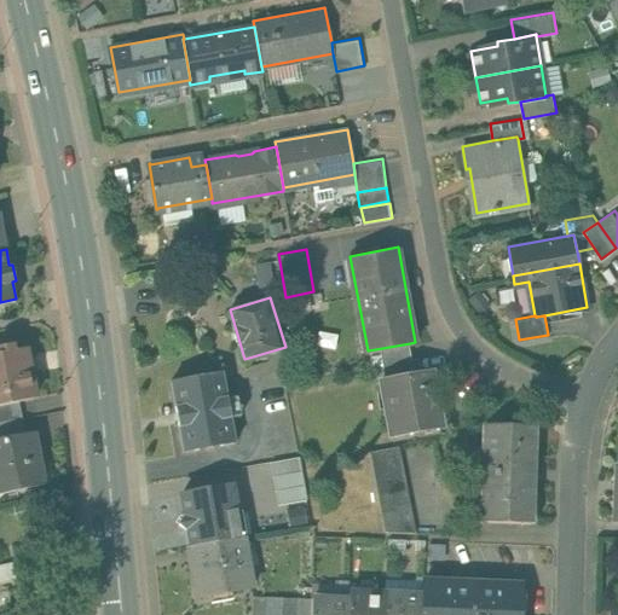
[(13,343),(0,344),(0,402),(19,400),(35,396),(24,347),(15,349),(13,343)]
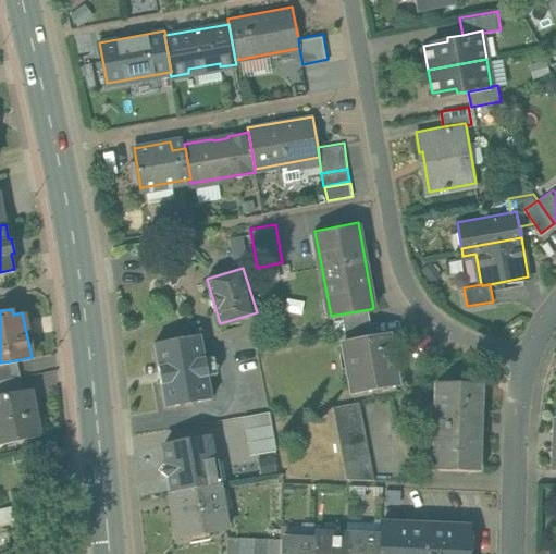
[(369,309),(344,314),(346,327),(372,322),(369,309)]
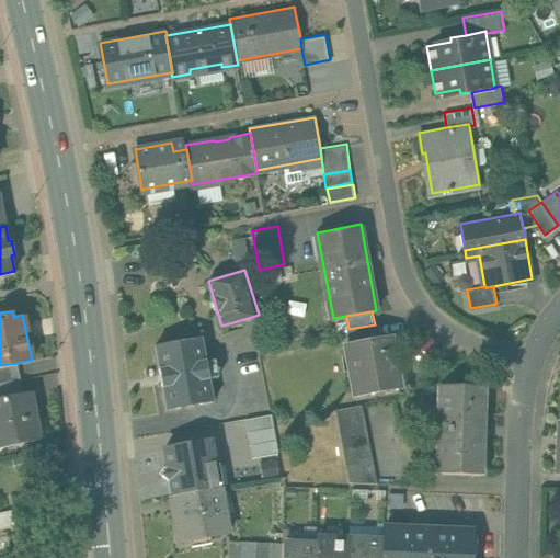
[(375,325),(349,329),(351,342),(377,338),(375,325)]
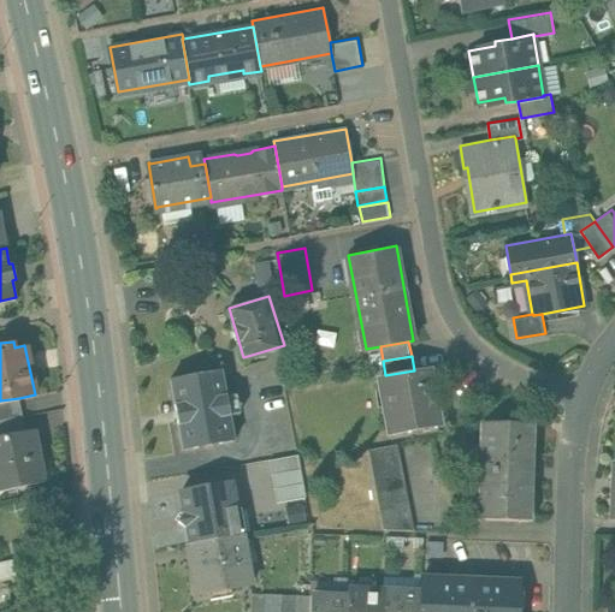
[(385,375),(382,376),(391,432),(392,432),(392,426),(438,417),(439,423),(441,422),(431,367),(414,370),(385,375)]
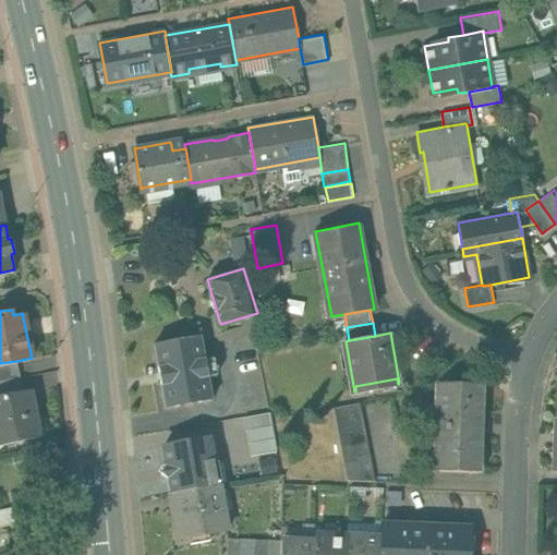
[(201,335),(154,342),(166,407),(213,398),(201,335)]
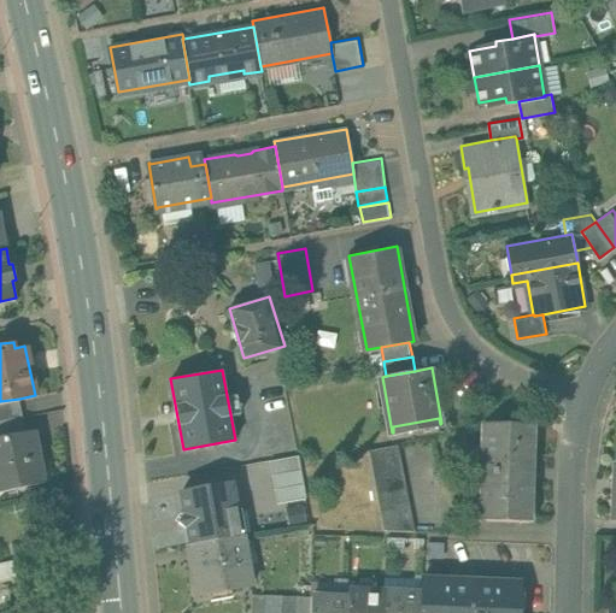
[(0,401),(0,419),(23,414),(19,399),(0,401)]
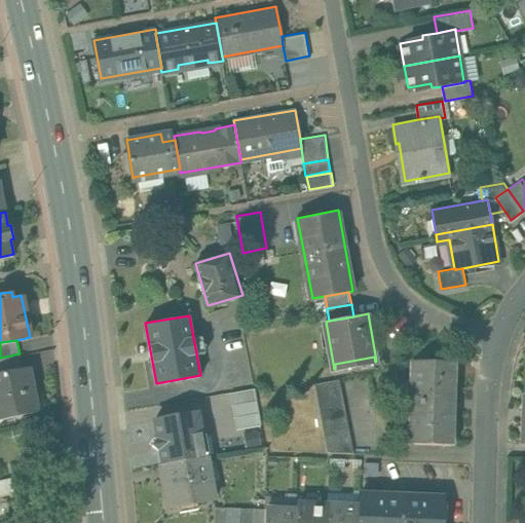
[(20,353),(0,358),(0,372),(23,368),(20,353)]
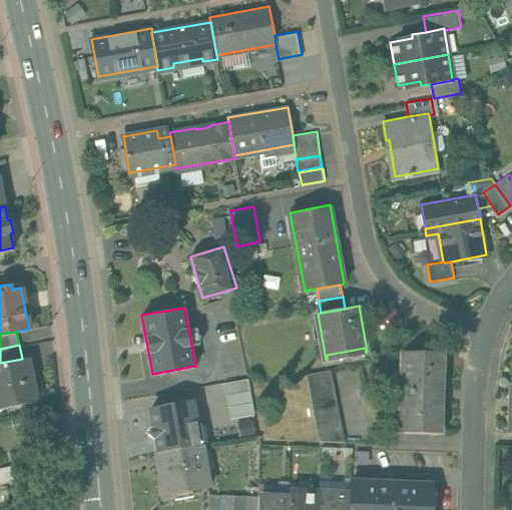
[(443,351),(403,350),(401,430),(441,431),(441,429),(440,429),(440,416),(441,416),(443,366),(441,366),(442,353),(443,353),(443,351)]
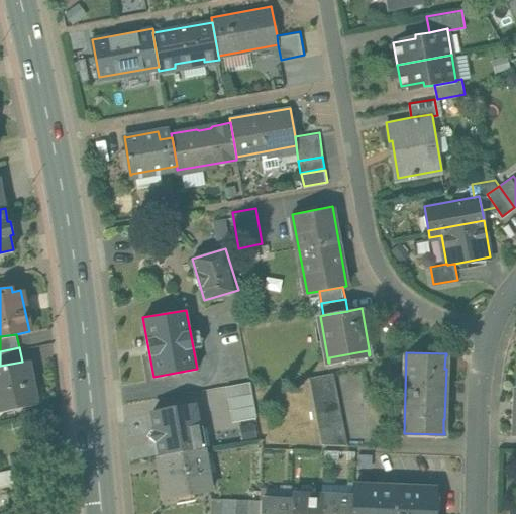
[(0,366),(0,410),(34,403),(31,386),(33,385),(28,361),(22,362),(0,366)]
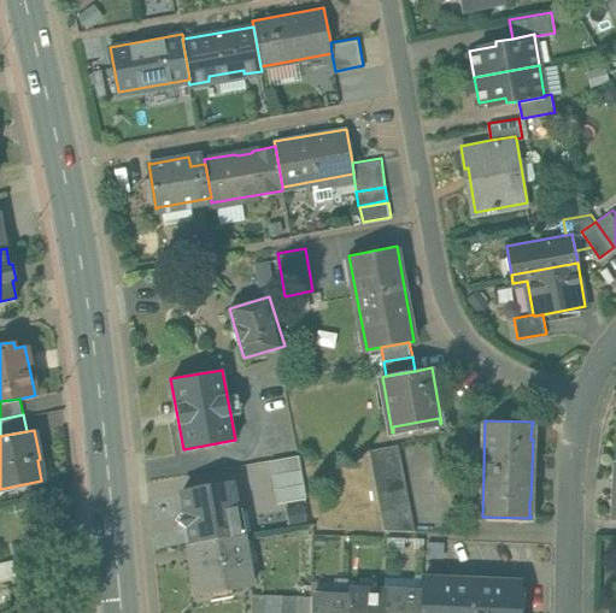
[(400,442),(369,448),(373,463),(403,457),(400,442)]
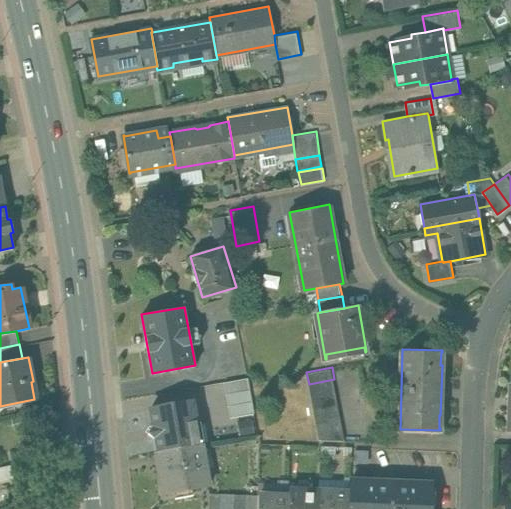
[(248,376),(224,381),(231,416),(254,411),(248,376)]
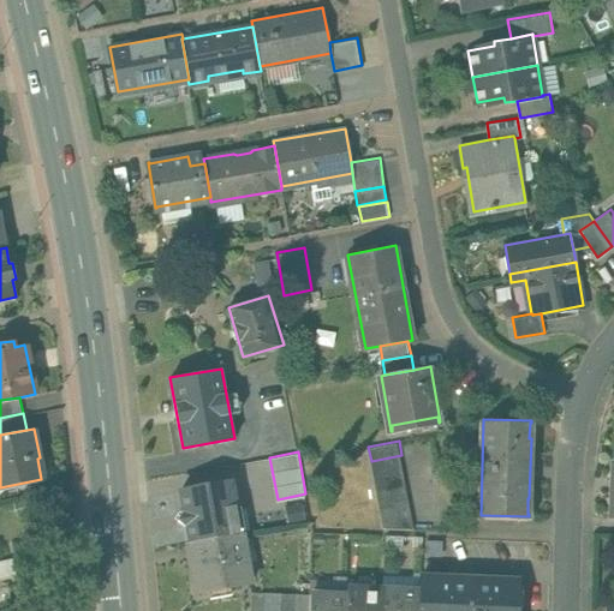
[(401,455),(371,461),(374,475),(404,471),(401,455)]
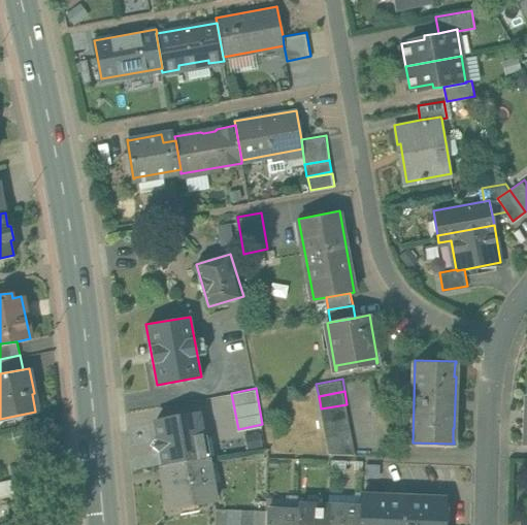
[(347,404),(321,408),(323,422),(350,417),(347,404)]
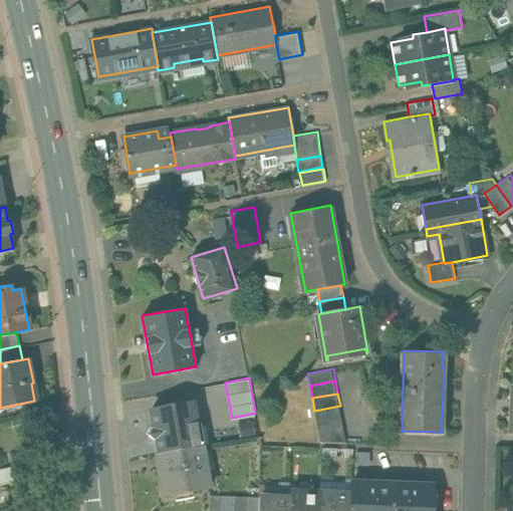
[(194,402),(151,410),(154,428),(150,434),(156,438),(159,453),(202,445),(199,445),(195,424),(198,423),(194,402)]
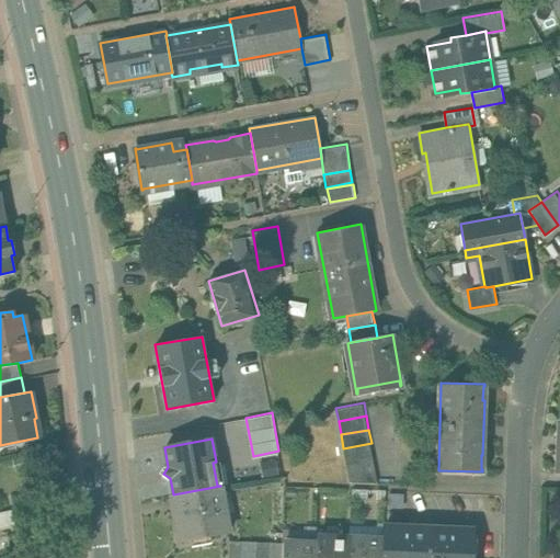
[(372,443),(343,448),(346,462),(374,456),(372,443)]
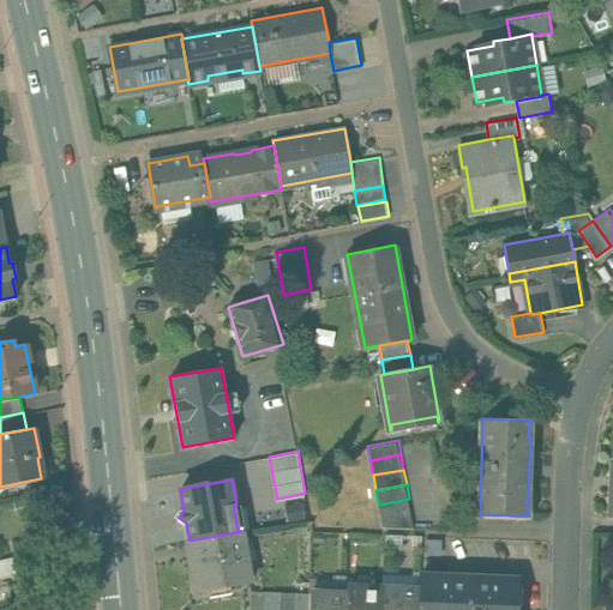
[(409,499),(379,505),(383,525),(414,526),(409,499)]
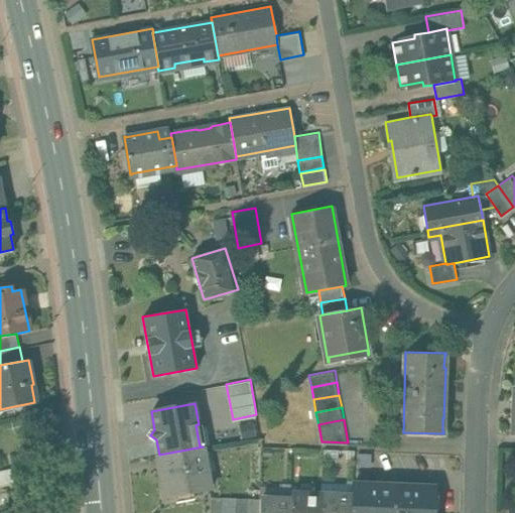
[(203,446),(159,455),(167,496),(210,488),(203,446)]
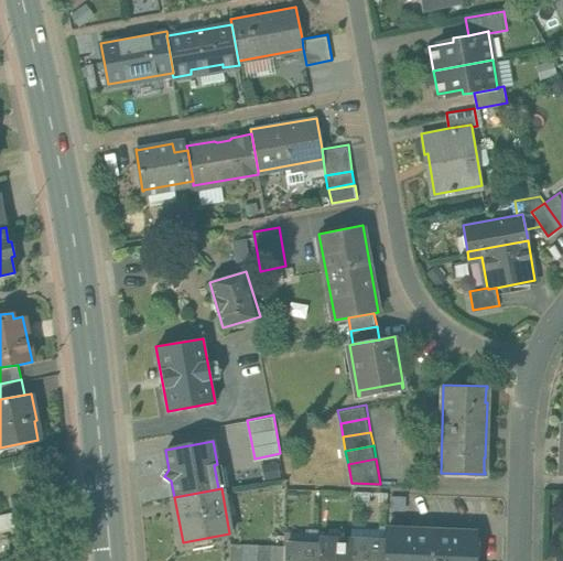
[(475,560),(477,532),(387,529),(386,540),(385,560),(475,560)]
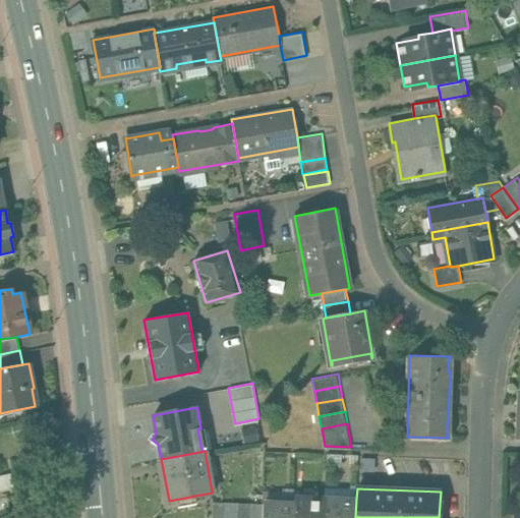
[(325,517),(326,498),(295,497),(295,503),(294,517),(325,517)]
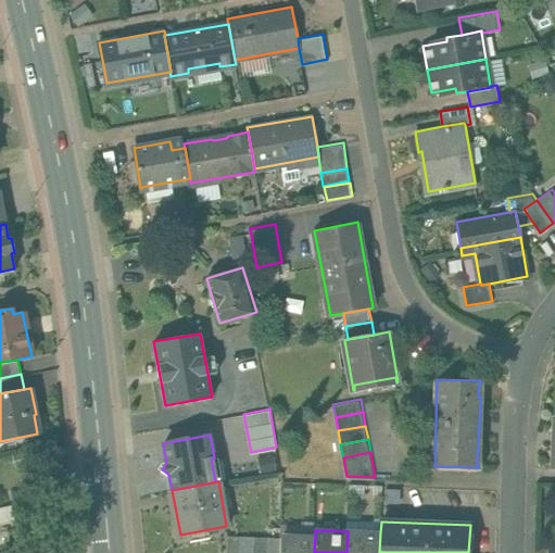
[(379,552),(380,532),(348,531),(347,552),(379,552)]
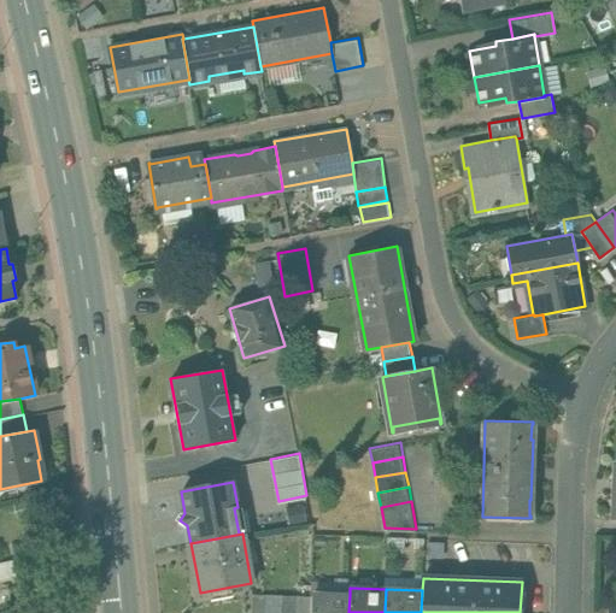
[(267,612),(268,593),(253,593),(252,612),(267,612)]
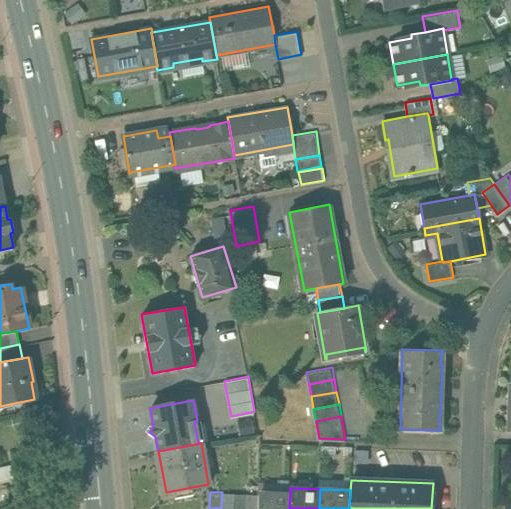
[(233,508),(234,493),(222,492),(221,508),(233,508)]
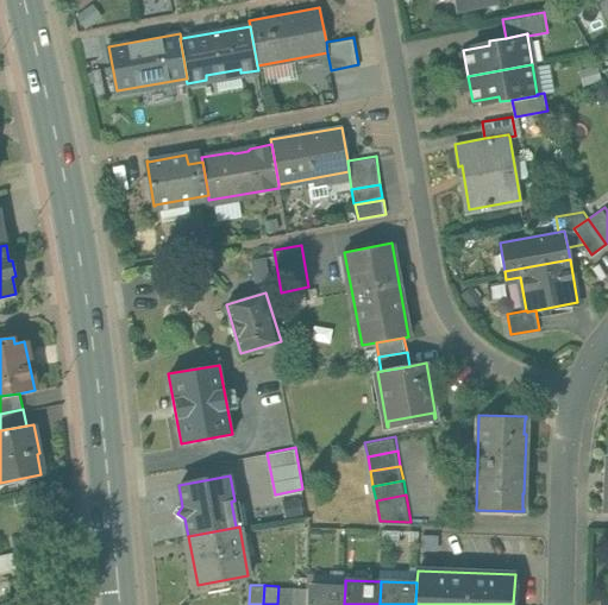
[(292,604),(293,586),(279,586),(277,604),(292,604)]
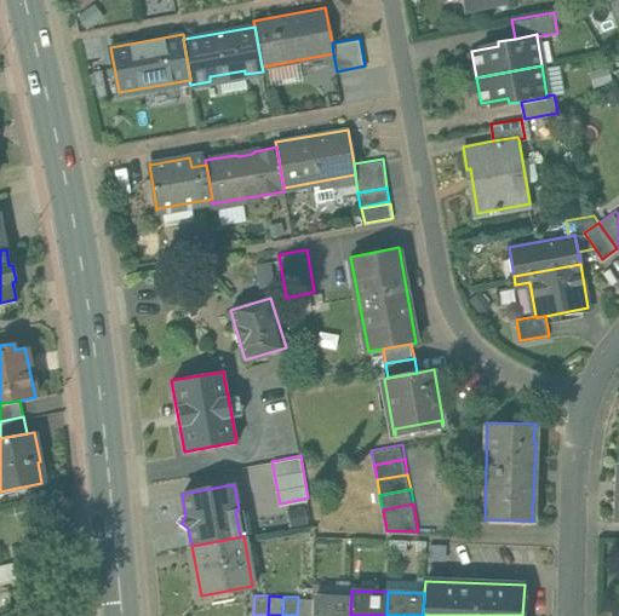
[(311,615),(313,598),(298,597),(297,615),(311,615)]
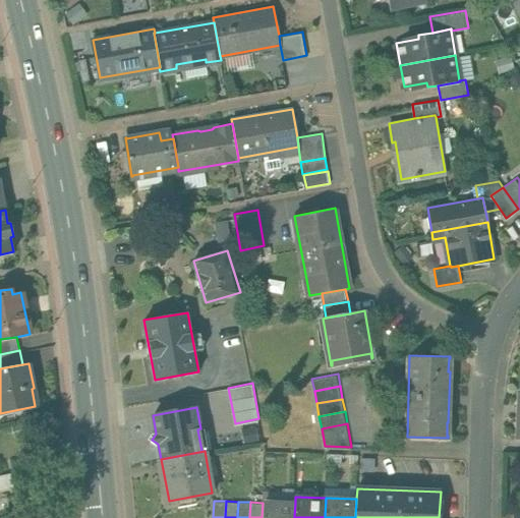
[(294,517),(295,503),(264,502),(263,503),(262,517),(294,517)]
